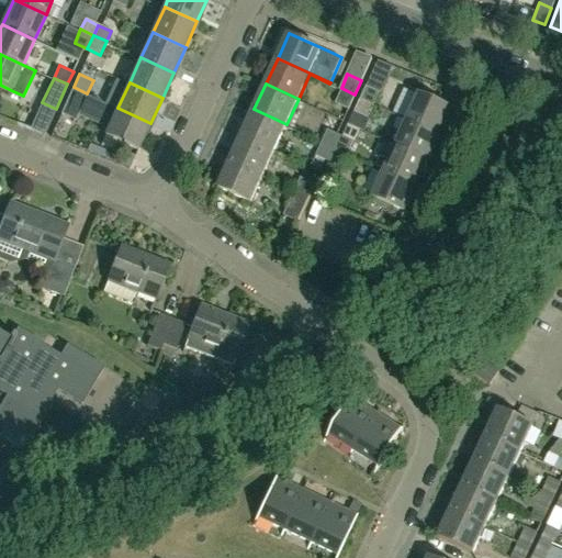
[(367,84),(360,96),(374,102),(380,89),(367,84)]
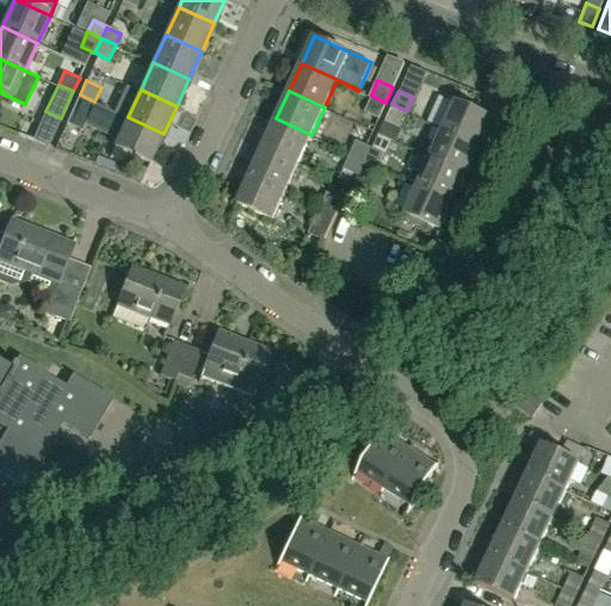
[(80,94),(67,121),(82,128),(94,101),(80,94)]
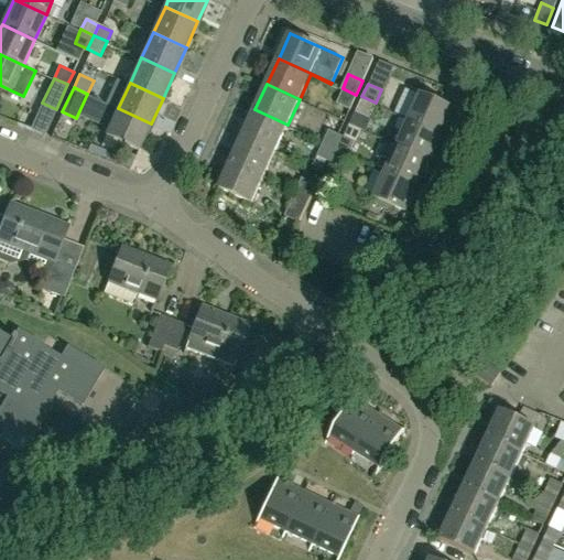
[(350,107),(356,95),(343,88),(337,100),(350,107)]
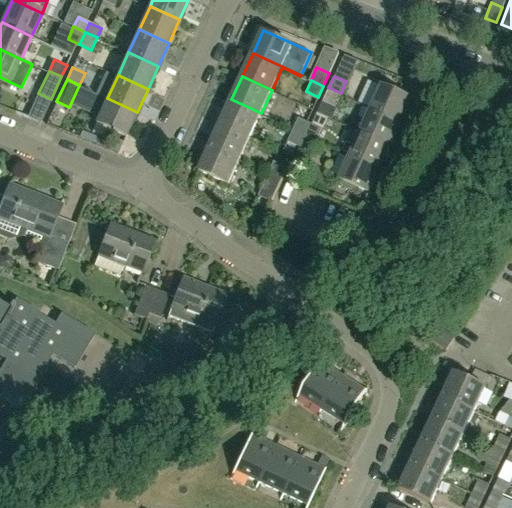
[(382,84),(372,106),(400,119),(411,97),(382,84)]
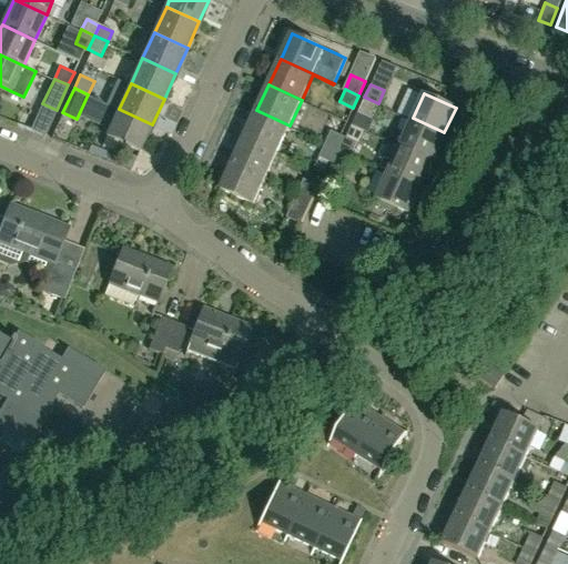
[(373,116),(378,103),(364,97),(358,110),(373,116)]
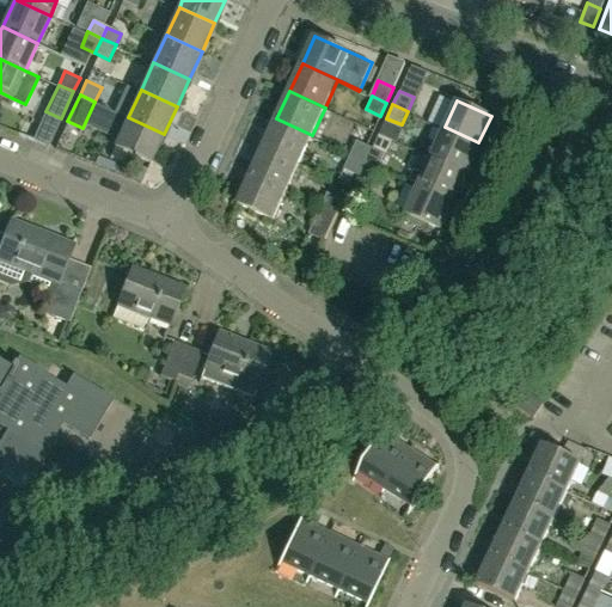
[(151,161),(164,134),(128,117),(115,145),(151,161)]
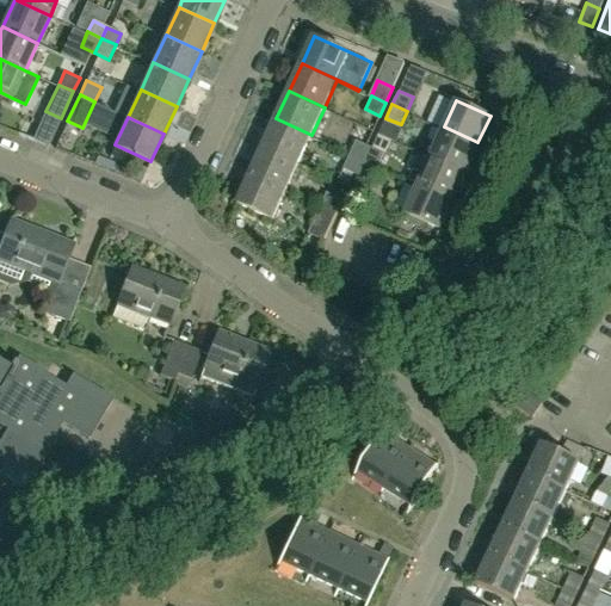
[(298,162),(312,135),(276,118),(264,146),(298,162)]
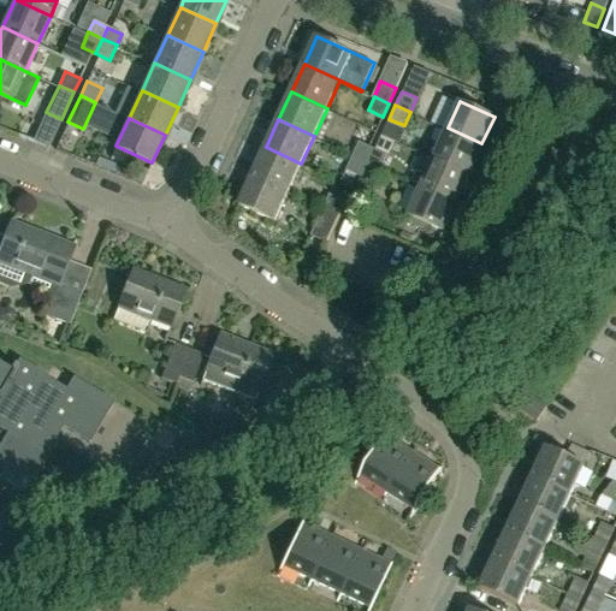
[(469,171),(481,143),(448,128),(436,154),(469,171)]
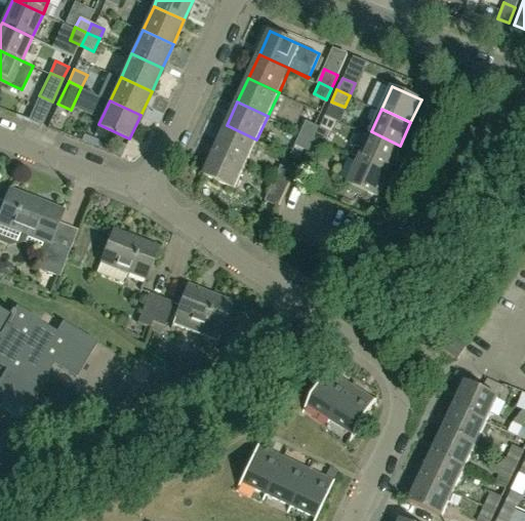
[(325,141),(330,129),(335,118),(326,114),(321,124),(319,123),(313,135),(325,141)]
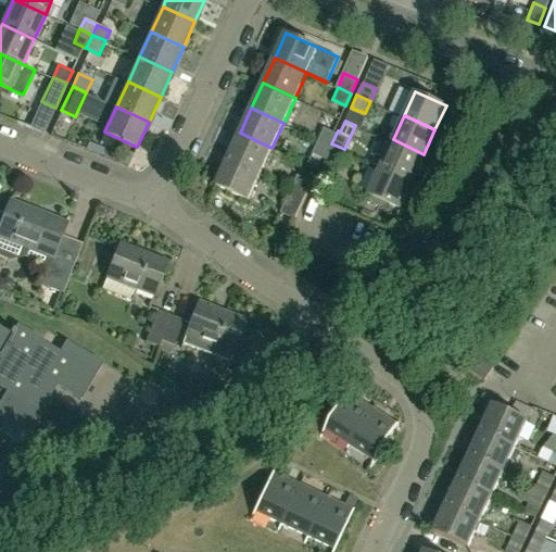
[(331,143),(338,130),(325,125),(318,138),(331,143)]
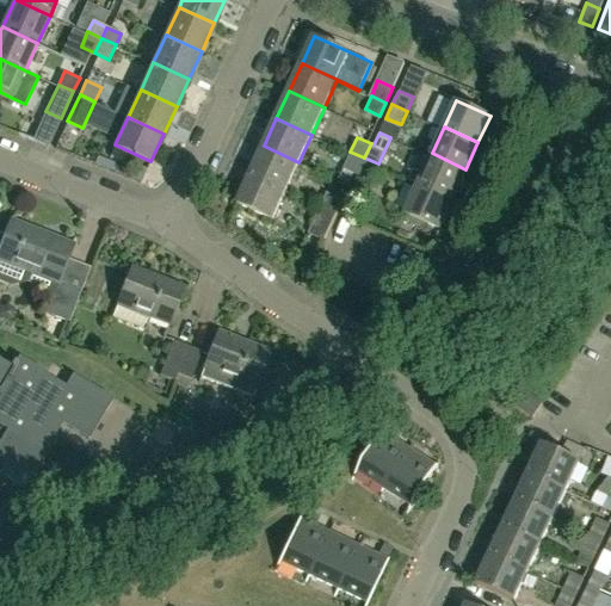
[(287,190),(298,162),(264,146),(251,173),(287,190)]
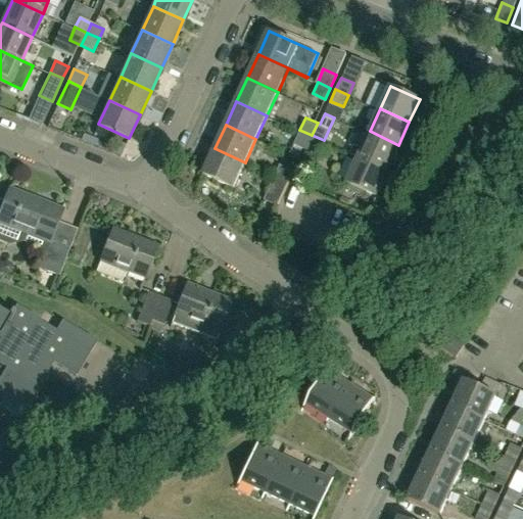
[(306,147),(312,135),(299,130),(294,141),(289,152),(298,157),(304,146),(306,147)]
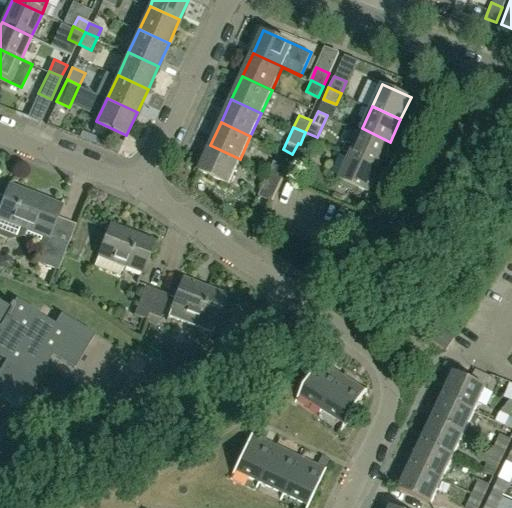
[(380,164),(390,142),(362,128),(351,151),(380,164)]
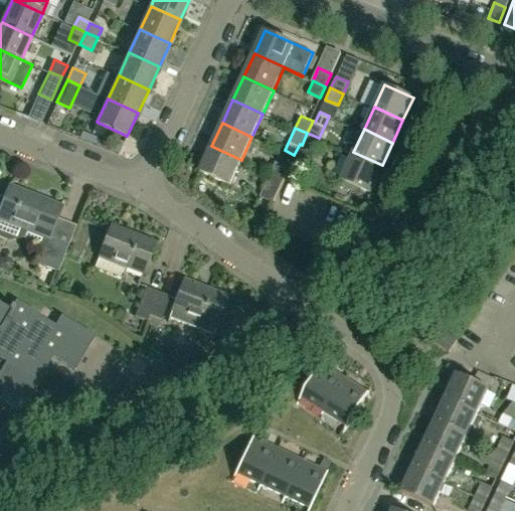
[(313,150),(319,138),(307,133),(302,145),(313,150)]
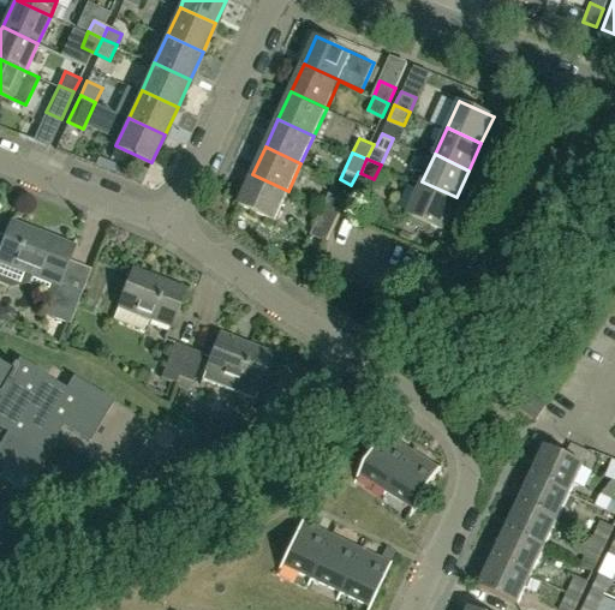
[(275,219),(288,191),(252,174),(239,202),(275,219)]
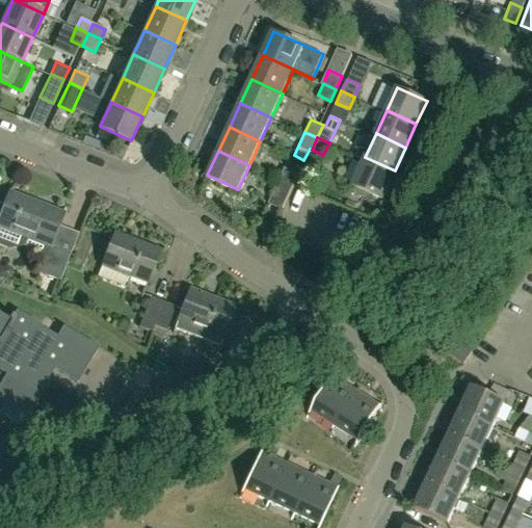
[(383,196),(395,170),(365,157),(353,183),(383,196)]
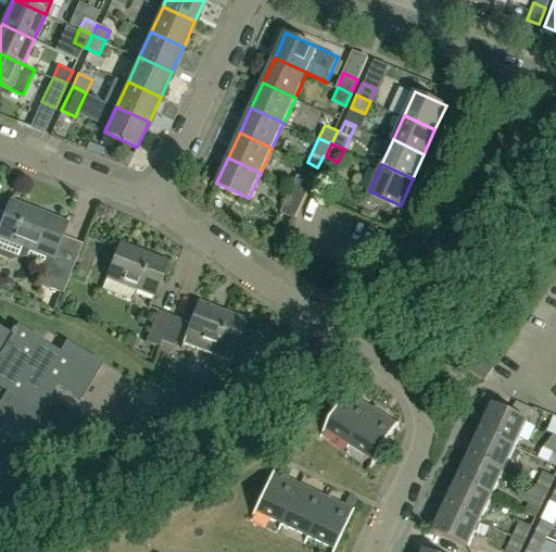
[(305,193),(307,188),(312,178),(298,172),(291,187),(305,193)]
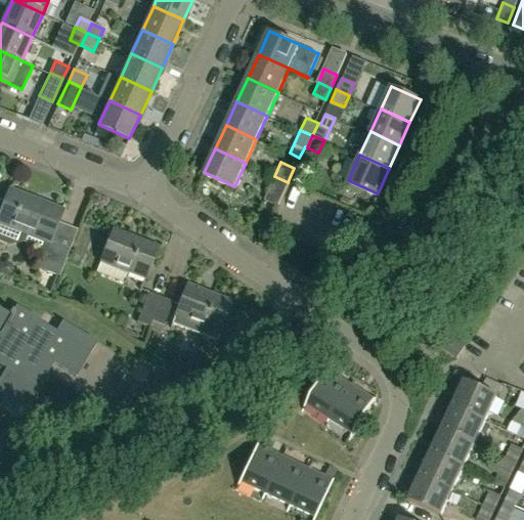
[(278,204),(288,182),(274,176),(264,198),(278,204)]
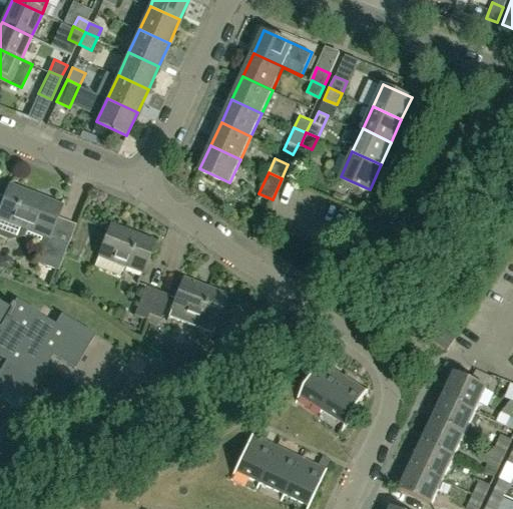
[(9,183),(5,193),(0,191),(0,233),(9,237),(23,234),(37,240),(42,252),(39,261),(58,268),(76,221),(57,214),(61,203),(9,183)]
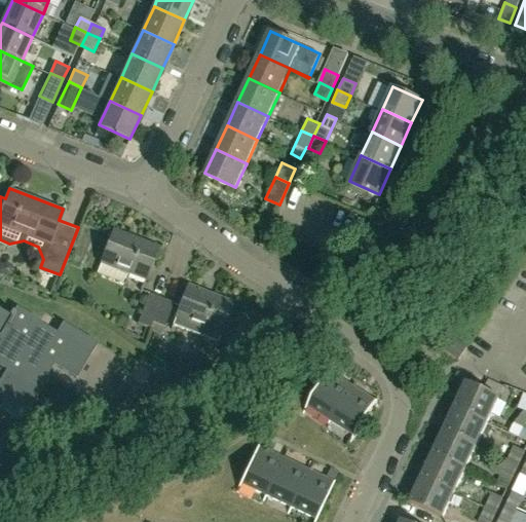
[(100,259),(101,260),(97,270),(123,281),(126,270),(144,277),(156,247),(112,228),(100,259)]
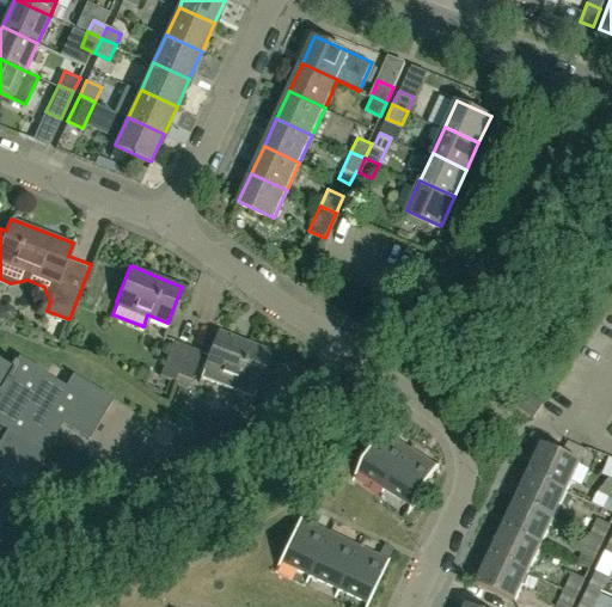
[(216,330),(202,366),(199,374),(251,394),(269,351),(216,330)]
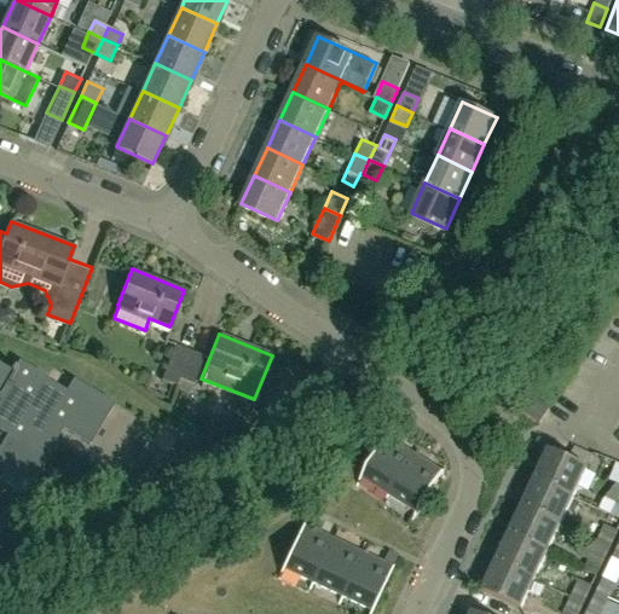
[(175,382),(189,346),(175,341),(161,376),(175,382)]
